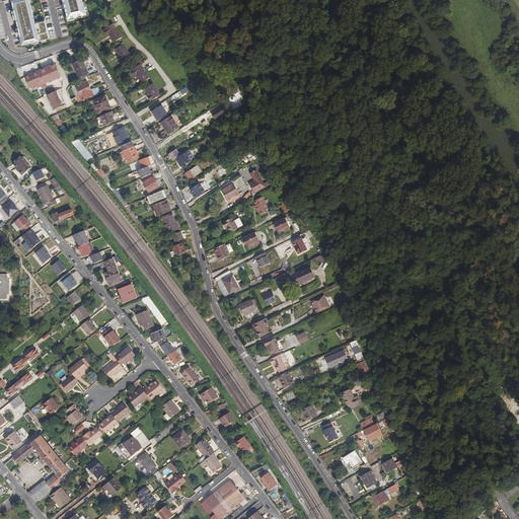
[(27,0),(16,0),(10,1),(20,46),(48,40),(44,22),(33,24),(27,0)]
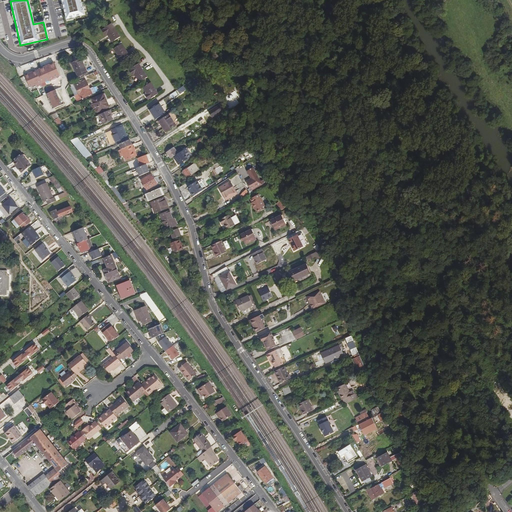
[(61,0),(66,19),(74,17),(73,16),(76,16),(76,17),(77,17),(80,16),(85,15),(81,0),(61,0)]
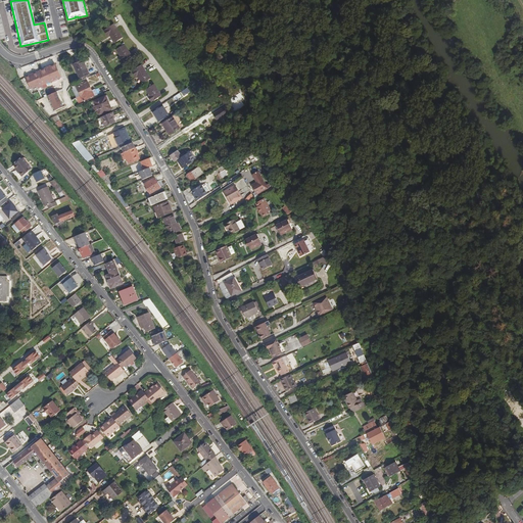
[(109,35),(114,43),(123,38),(113,25),(105,30),(106,30),(104,32),(107,36),(109,35)]
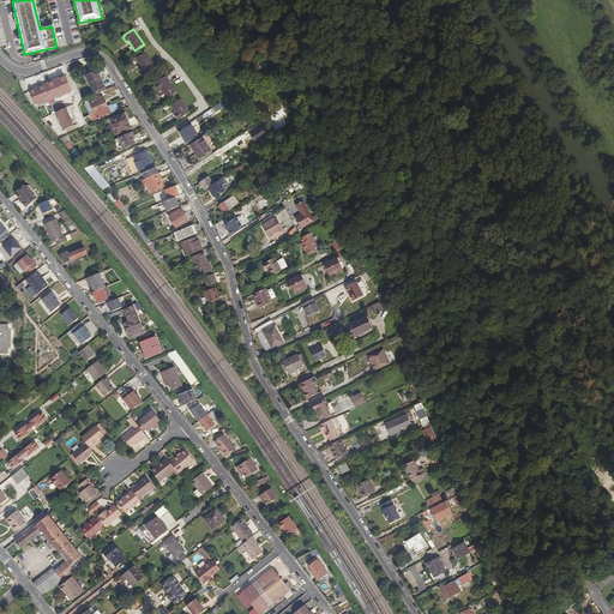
[(139,68),(143,73),(145,72),(155,66),(146,53),(136,59),(142,66),(139,68)]
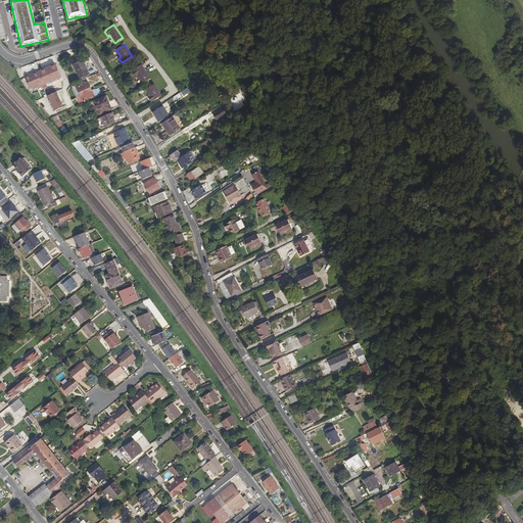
[(74,64),(80,79),(90,74),(84,60),(74,64)]
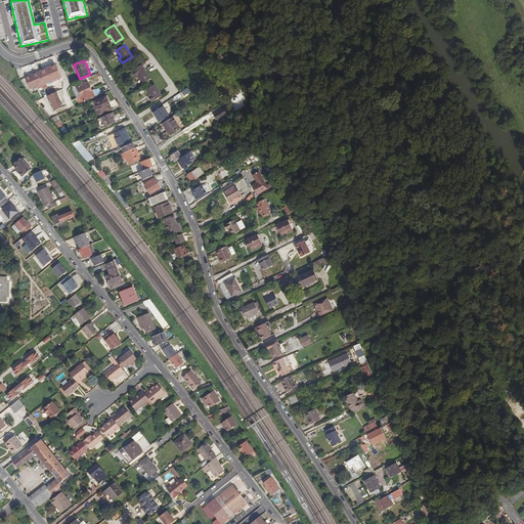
[(41,72),(45,84),(61,78),(57,66),(41,71),(41,72)]
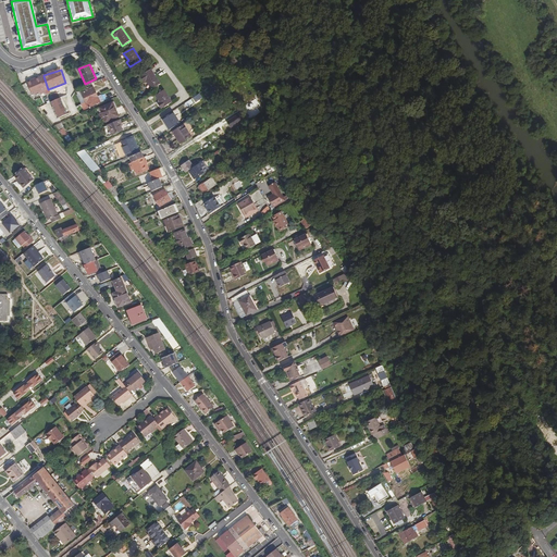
[(160,84),(150,70),(141,75),(143,76),(140,77),(144,82),(146,81),(151,89),(160,84)]
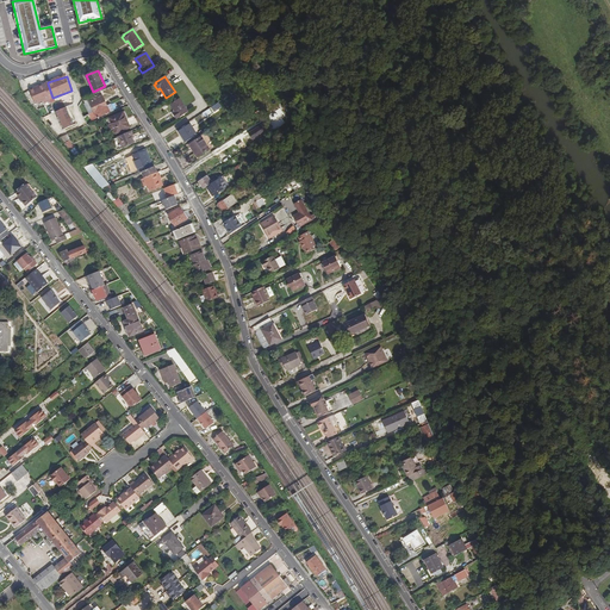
[(44,85),(30,89),(35,103),(49,98),(49,99),(53,98),(48,83),(44,85)]
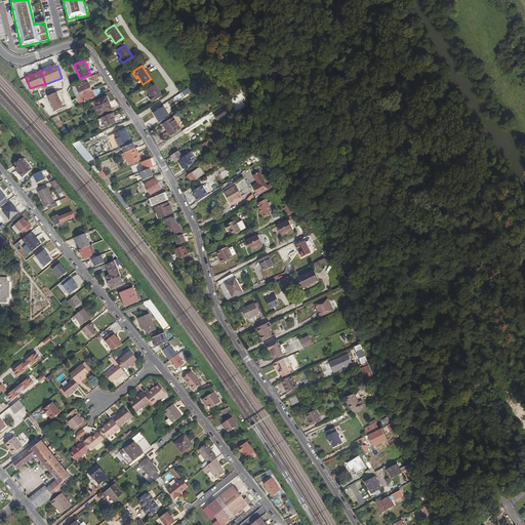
[(77,87),(83,102),(94,96),(88,82),(77,87)]
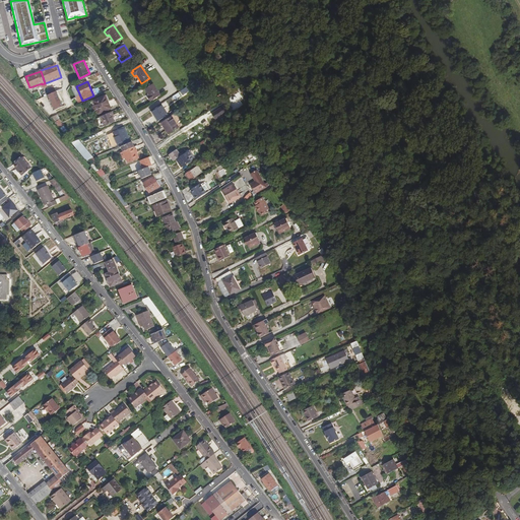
[(160,95),(152,84),(144,89),(149,95),(147,96),(150,102),(152,100),(152,101),(160,95)]
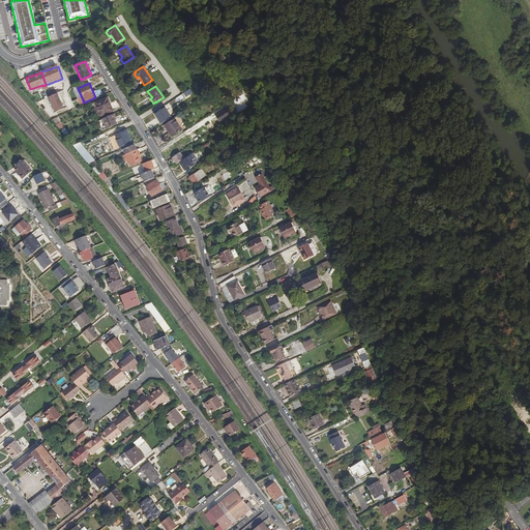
[(66,108),(59,92),(48,97),(55,113),(66,108)]
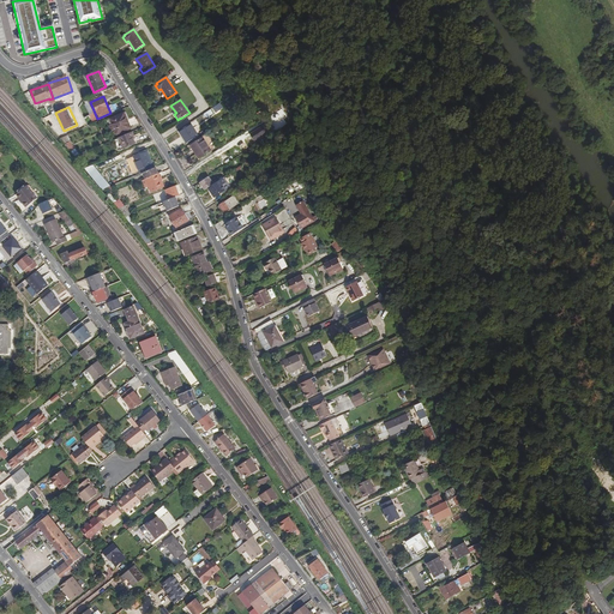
[(110,119),(116,134),(131,128),(124,113),(110,119)]
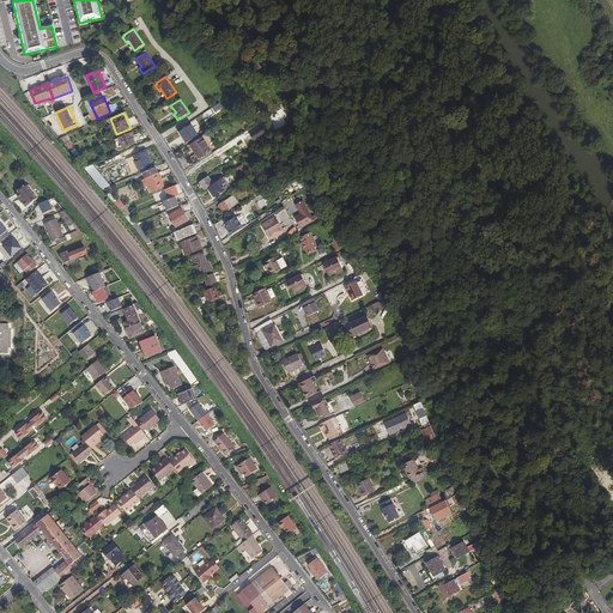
[(250,134),(254,140),(273,127),(268,121),(250,134)]
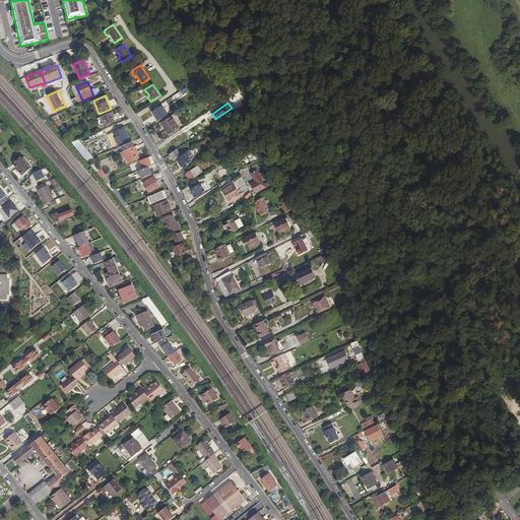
[(156,108),(148,113),(155,123),(163,118),(156,108)]
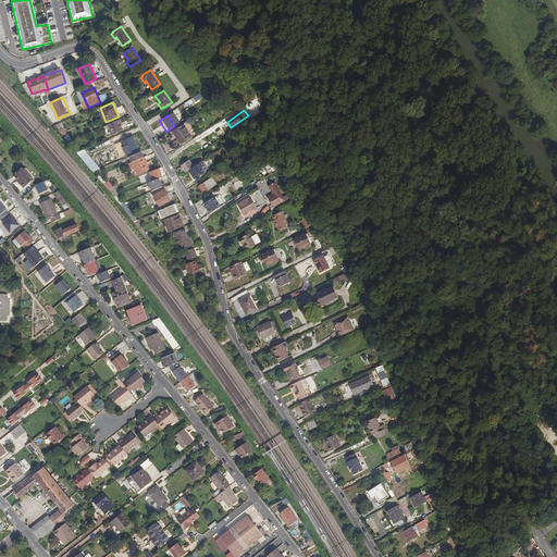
[(120,120),(107,125),(112,136),(123,132),(121,126),(123,126),(120,120)]
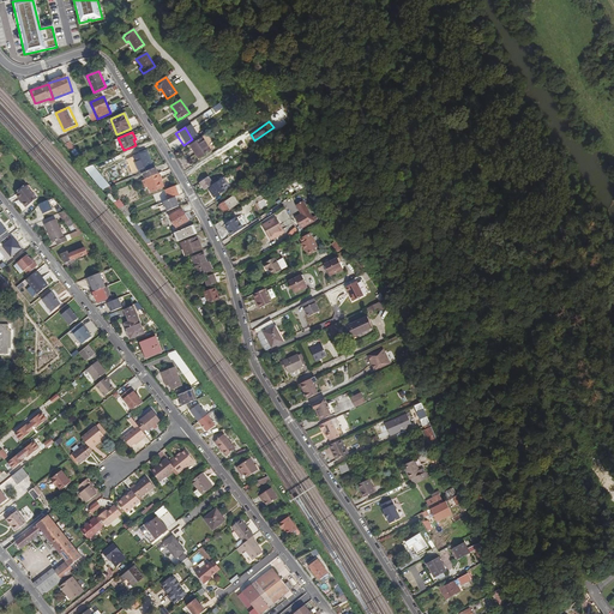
[(216,148),(208,134),(191,145),(199,158),(216,148)]
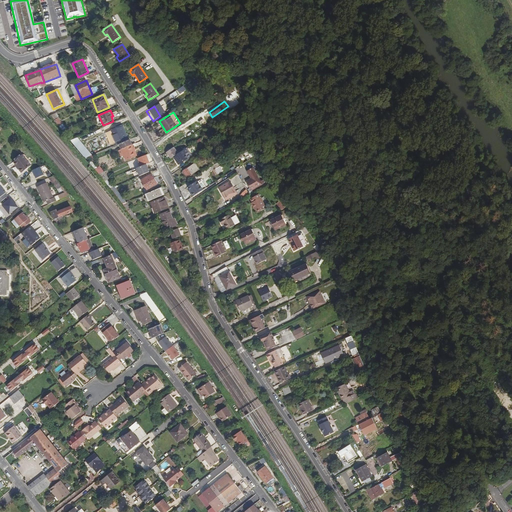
[(52,115),(50,115),(59,126),(62,124),(57,117),(55,119),(52,115)]
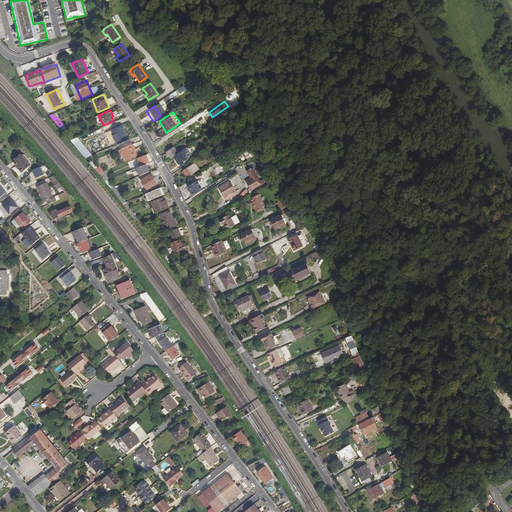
[(127,138),(122,126),(111,131),(116,142),(127,138)]
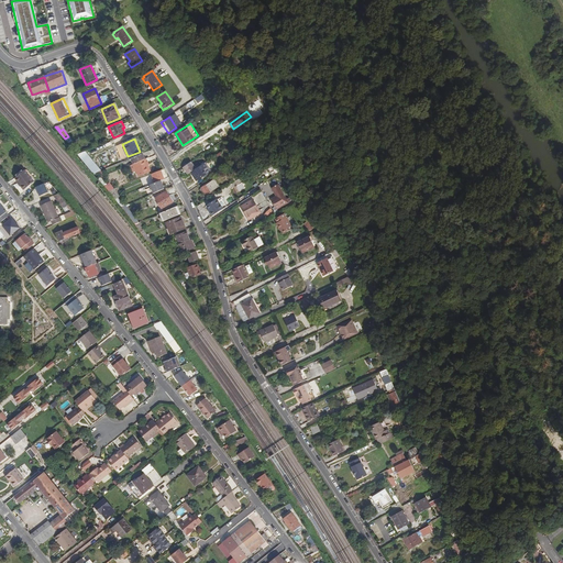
[(198,144),(194,147),(191,146),(188,148),(189,150),(185,153),(189,158),(202,150),(198,144)]
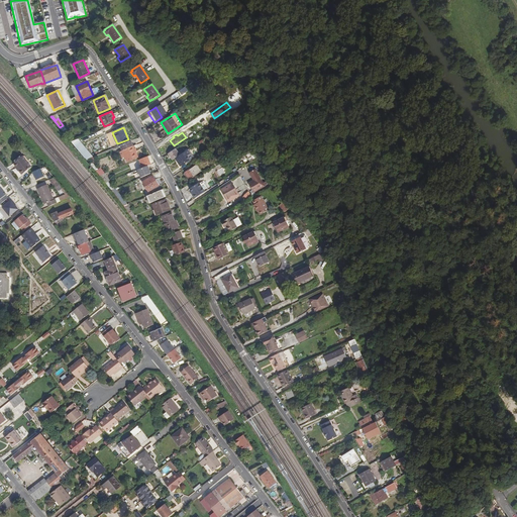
[(133,145),(131,140),(120,145),(122,150),(123,150),(133,146),(133,145)]
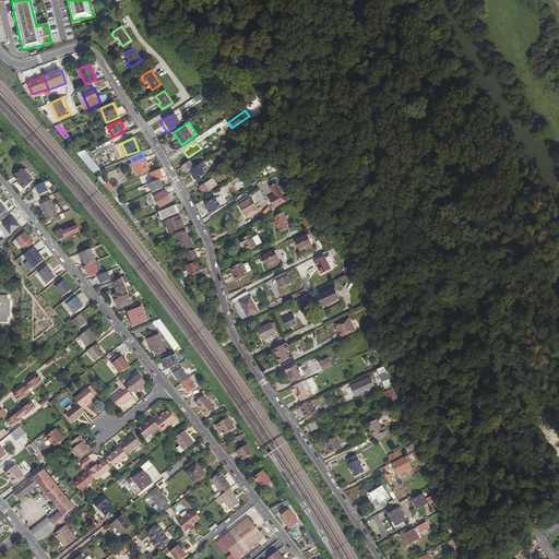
[(275,171),(281,168),(276,162),(272,154),(269,156),(272,164),(275,171)]
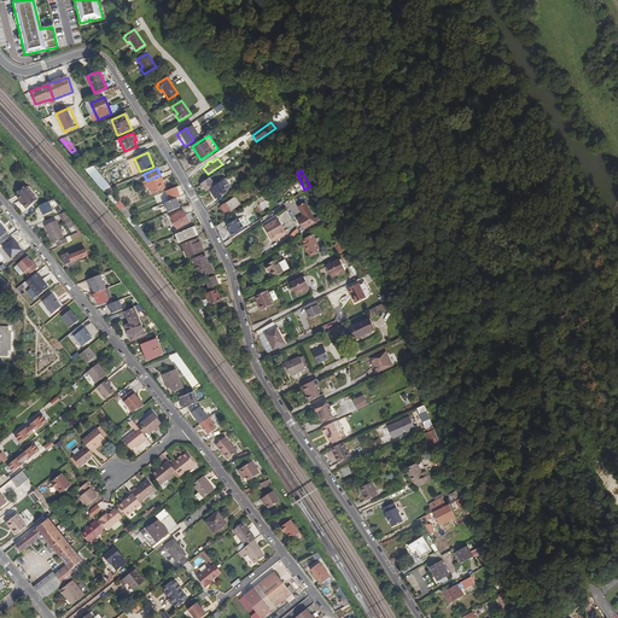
[(163,182),(159,174),(159,175),(147,180),(152,192),(165,187),(163,182)]
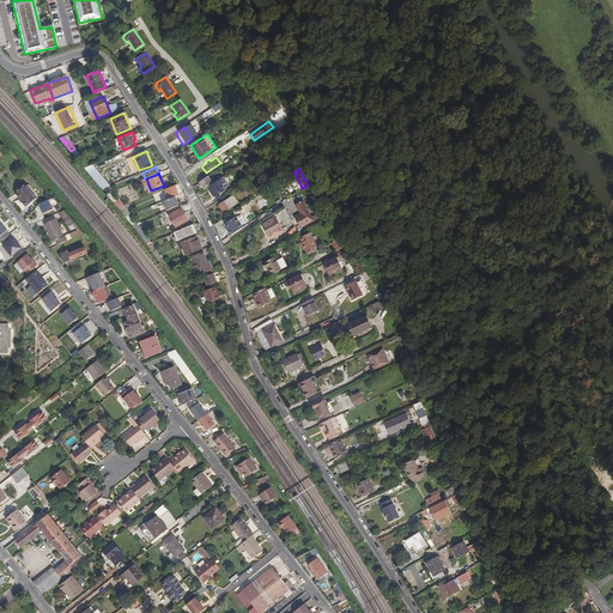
[(200,182),(205,189),(208,187),(213,183),(208,176),(200,182)]
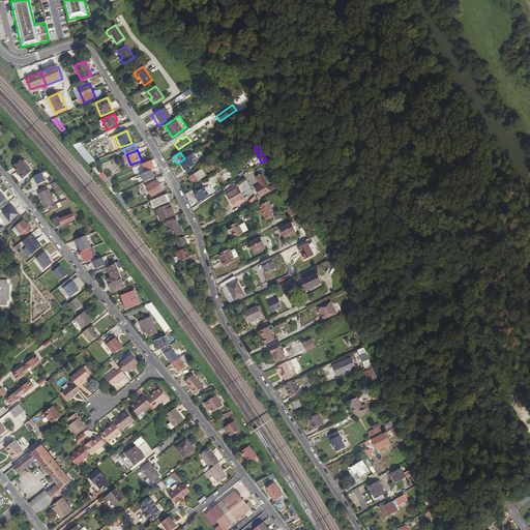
[(199,162),(194,152),(189,155),(195,164),(199,162)]
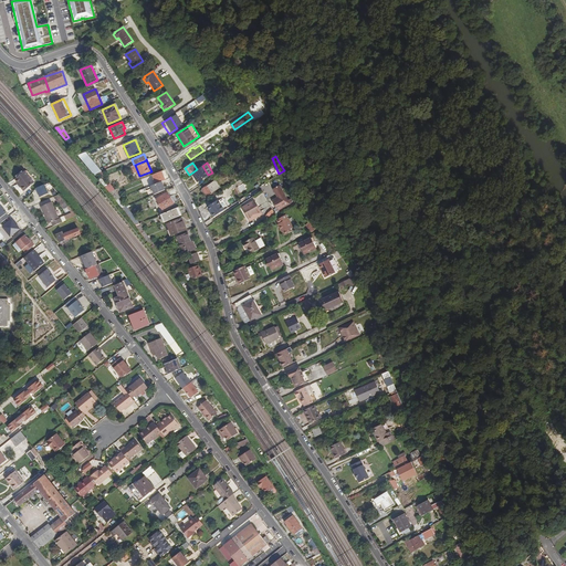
[(197,169),(192,173),(198,181),(208,175),(202,166),(197,169)]
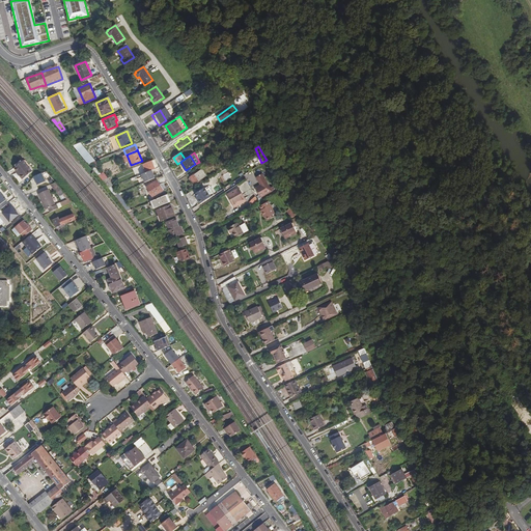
[(15,168),(18,171),(20,174),(20,175),(23,179),(32,171),(24,160),(15,168)]
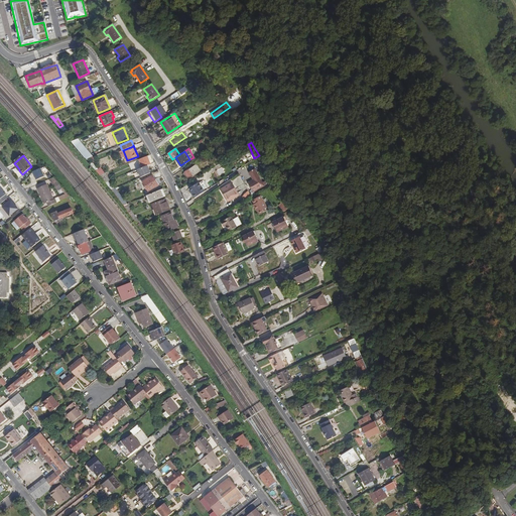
[(151,164),(147,156),(139,159),(142,167),(147,165),(151,164)]
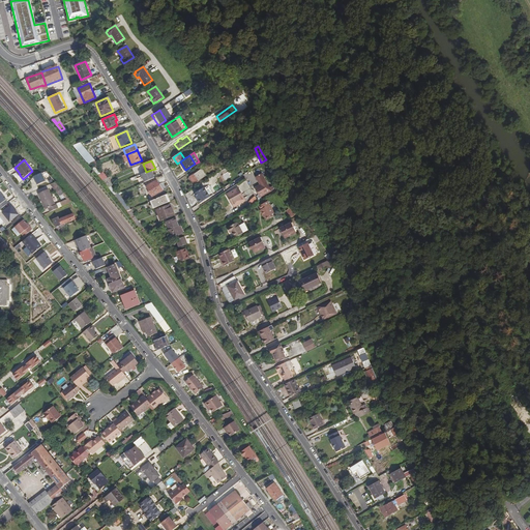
[(202,169),(196,173),(189,178),(194,184),(206,176),(202,169)]
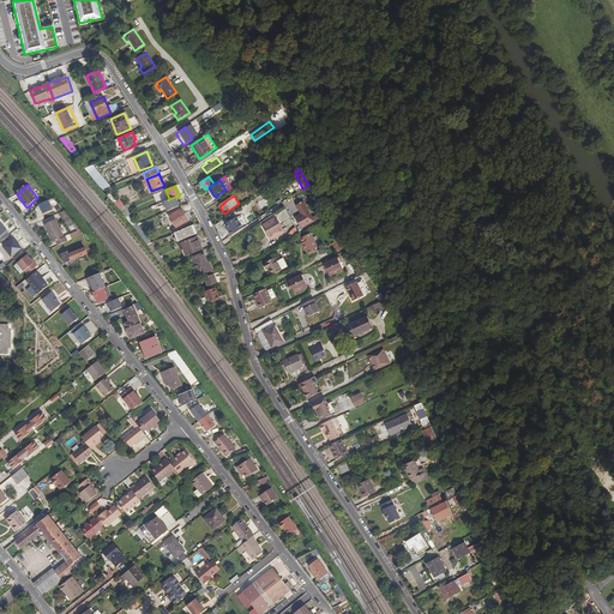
[(169,199),(164,202),(168,211),(180,206),(175,197),(169,199)]
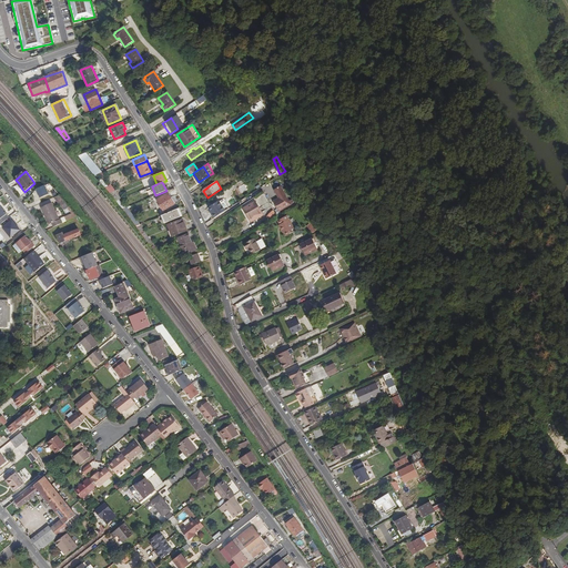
[(242,193),(249,190),(245,184),(239,188),(242,193)]
